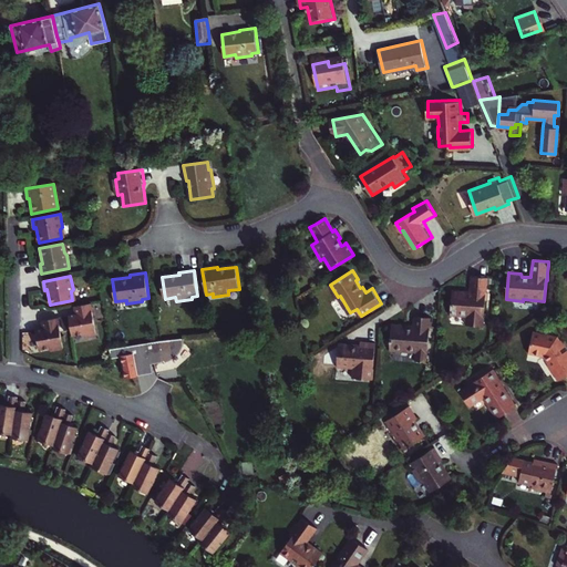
[(483,328),(485,300),(486,292),(487,278),(473,276),(472,292),(471,294),(466,294),(466,291),(453,290),(451,313),(467,316),(466,318),(466,326),(483,328)]
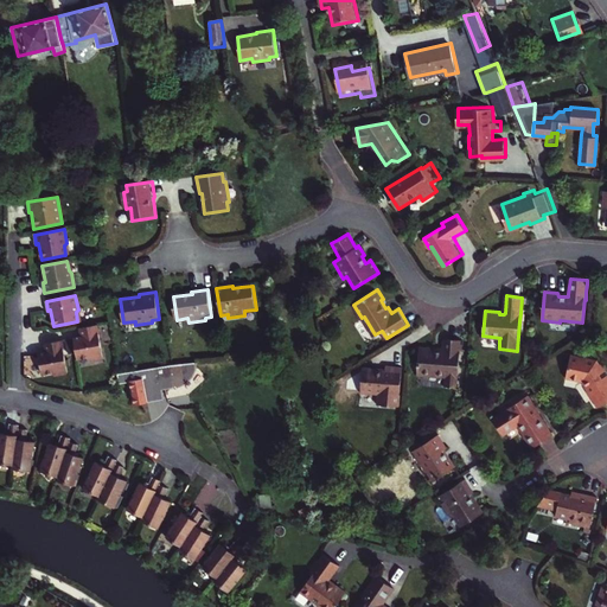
[(74,339),(77,359),(89,357),(91,359),(102,358),(96,325),(78,327),(81,337),(74,339)]
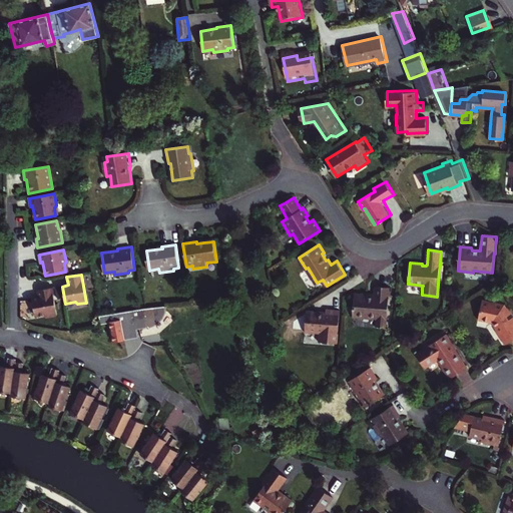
[(353,318),(377,320),(377,327),(387,328),(390,297),(390,292),(391,288),(376,287),(375,295),(375,297),(368,296),(369,295),(355,293),(353,318)]
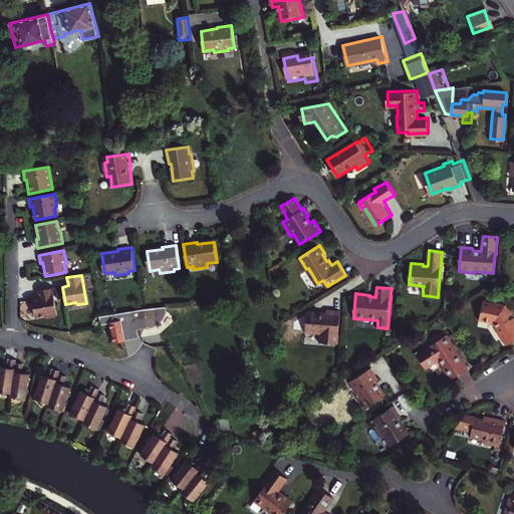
[(52,288),(37,290),(39,298),(32,299),(35,317),(45,315),(48,317),(57,316),(52,288)]
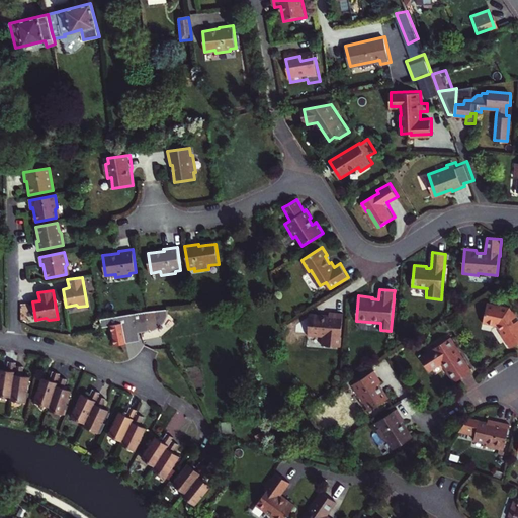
[(494,325),(508,348),(517,341),(517,321),(515,317),(513,318),(510,312),(508,309),(486,304),(481,322),(494,325)]
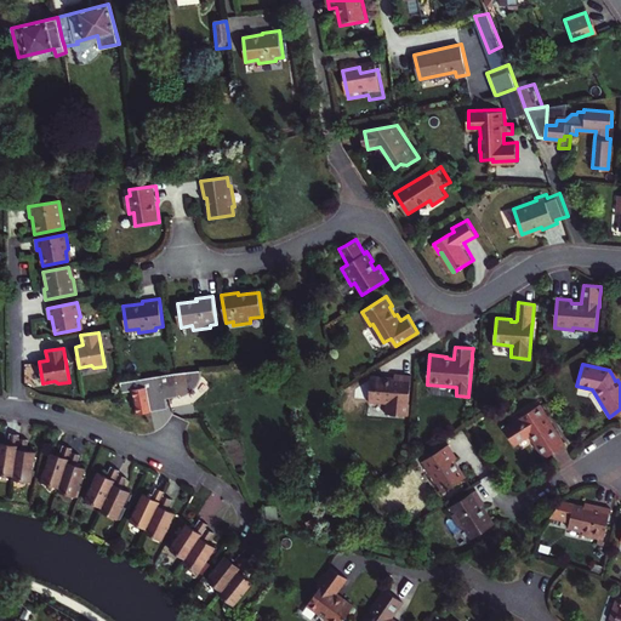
[(177,375),(121,382),(121,383),(123,391),(123,392),(134,391),(138,414),(152,411),(148,396),(164,392),(165,393),(169,393),(169,398),(178,396),(180,397),(181,397),(182,397),(183,396),(184,396),(186,396),(187,396),(187,394),(188,394),(189,393),(191,394),(195,391),(194,391),(195,389),(195,388),(197,388),(197,387),(198,386),(199,385),(200,383),(200,382),(200,381),(201,380),(201,379),(203,377),(203,376),(201,371),(180,374),(177,375)]
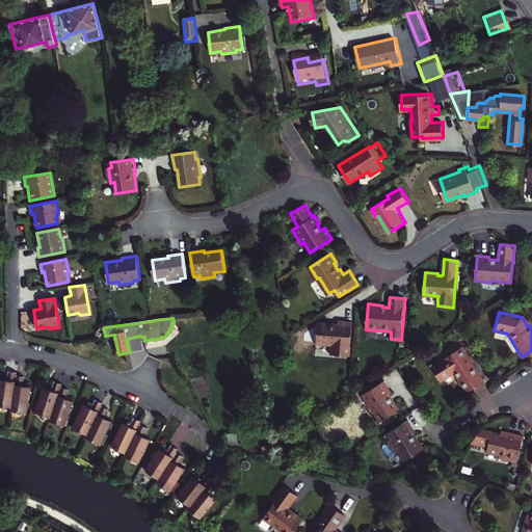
[(318,320),(317,342),(333,343),(331,353),(350,354),(352,319),(339,318),(339,322),(318,320)]
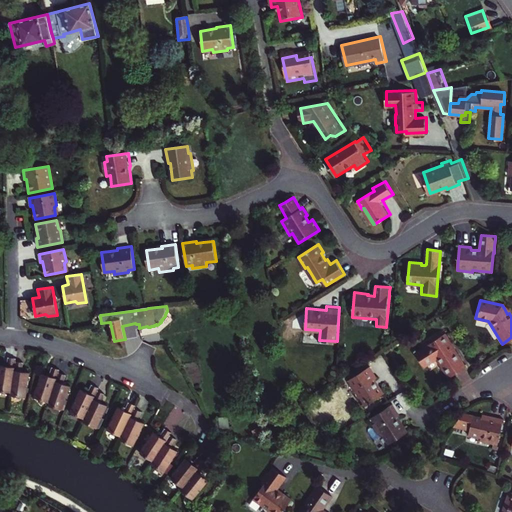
[(135,323),(122,326),(125,339),(137,337),(139,337),(137,328),(139,328),(139,324),(136,324),(135,323)]
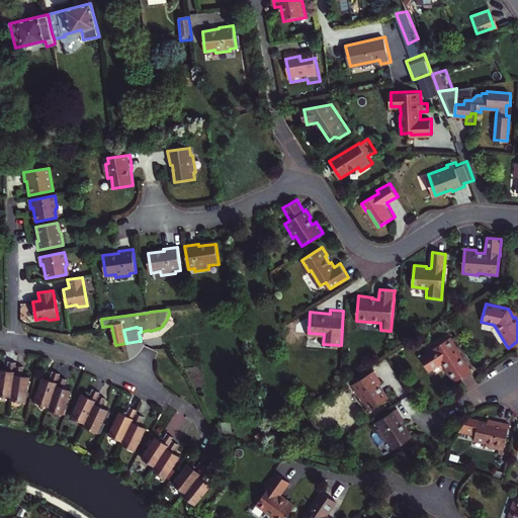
[(442,363),(454,383),(470,372),(460,355),(455,347),(456,346),(451,338),(440,345),(439,343),(434,346),(435,348),(427,352),(420,357),(429,372),(442,363)]
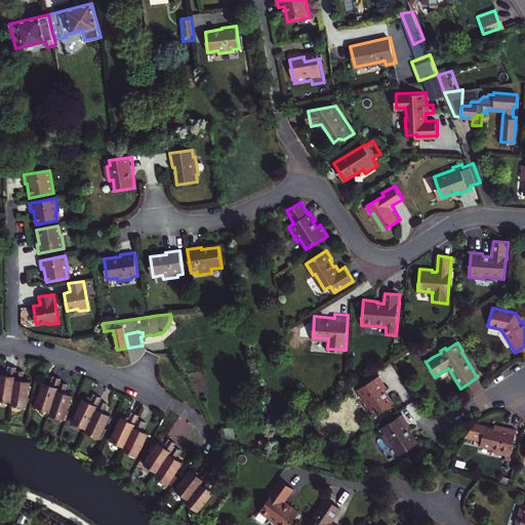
[(0,375),(0,399),(12,401),(16,370),(17,367),(9,366),(8,375),(0,374),(0,375)]
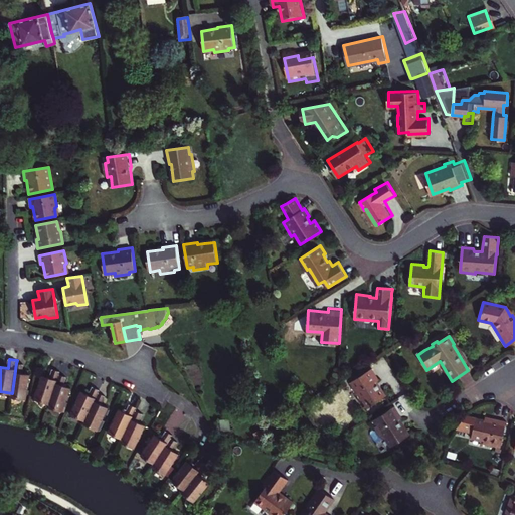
[(25,364),(16,363),(12,393),(11,396),(27,399),(30,374),(23,373),(25,364)]
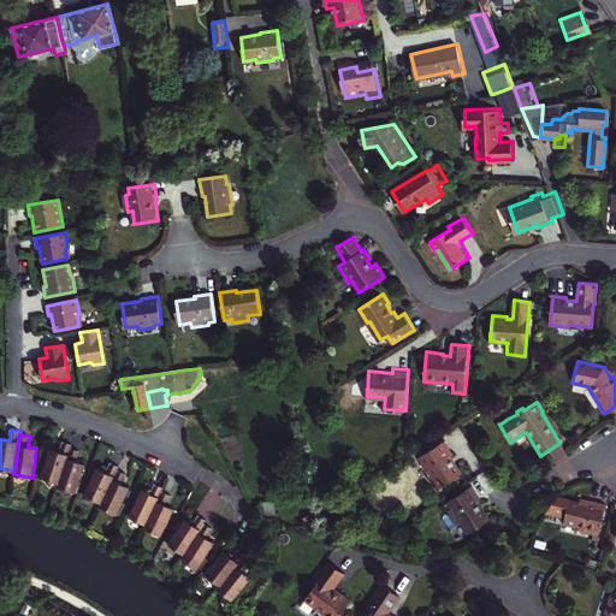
[(422,465),(431,479),(428,479),(436,490),(460,474),(450,458),(454,456),(444,442),(419,457),(424,465),(422,465)]
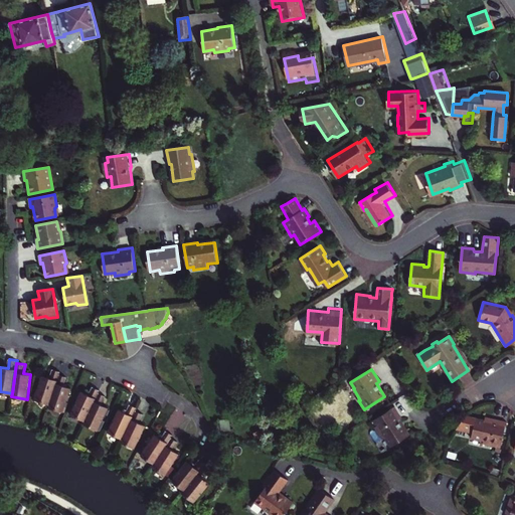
[(36,400),(50,405),(59,375),(60,372),(53,370),(50,378),(44,375),(36,400)]
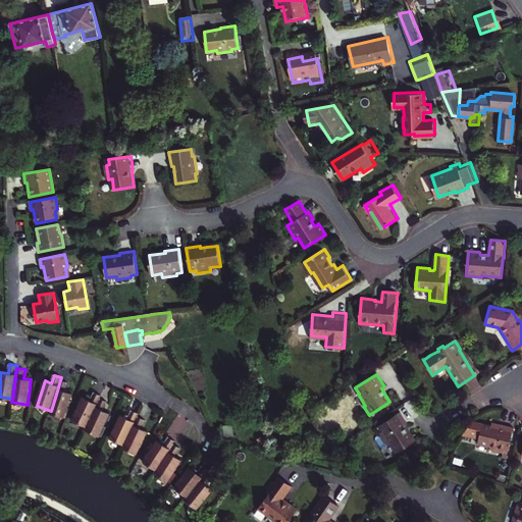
[(69,383),(60,380),(51,411),(50,413),(65,418),(73,395),(66,393),(69,383)]
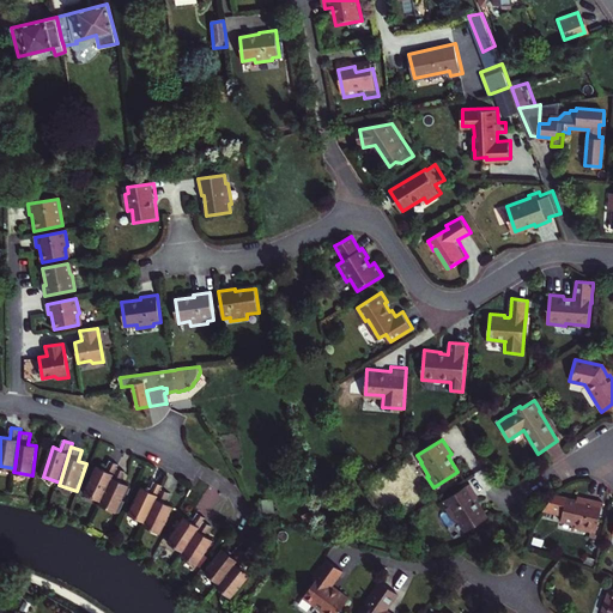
[(120,471),(121,467),(114,462),(109,473),(101,468),(86,496),(103,504),(120,471)]
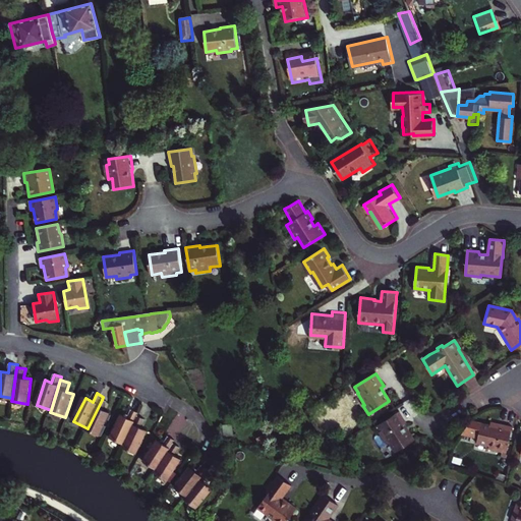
[(109,403),(102,400),(88,428),(87,430),(101,438),(112,414),(105,411),(109,403)]
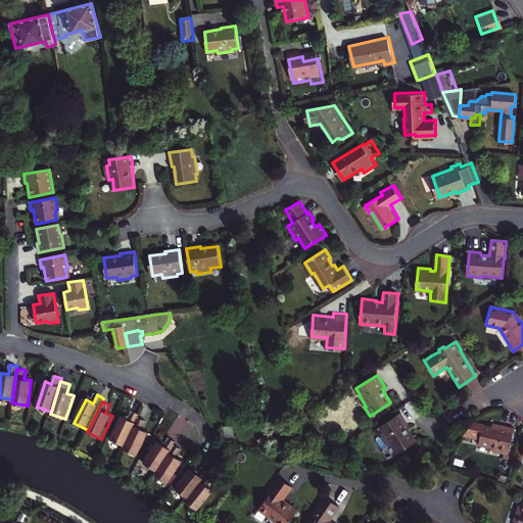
[(111,440),(126,447),(139,419),(141,416),(134,413),(130,421),(123,418),(111,440)]
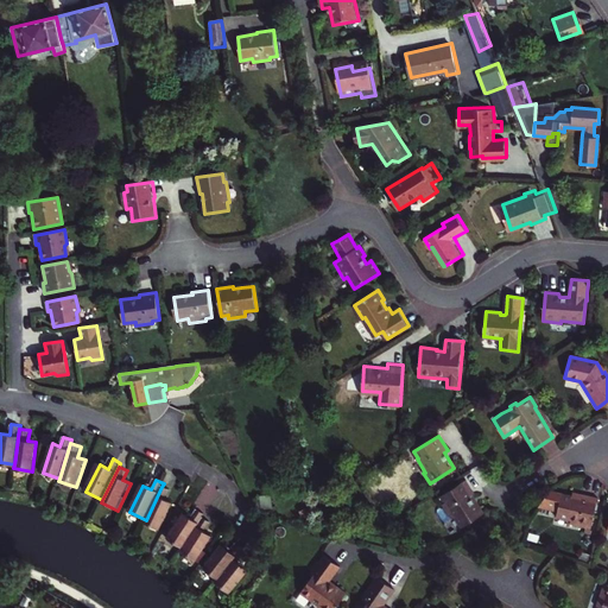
[(442,502),(441,504),(438,505),(448,520),(450,519),(453,517),(460,529),(480,515),(469,498),(472,496),(473,495),(463,481),(438,496),(442,502)]
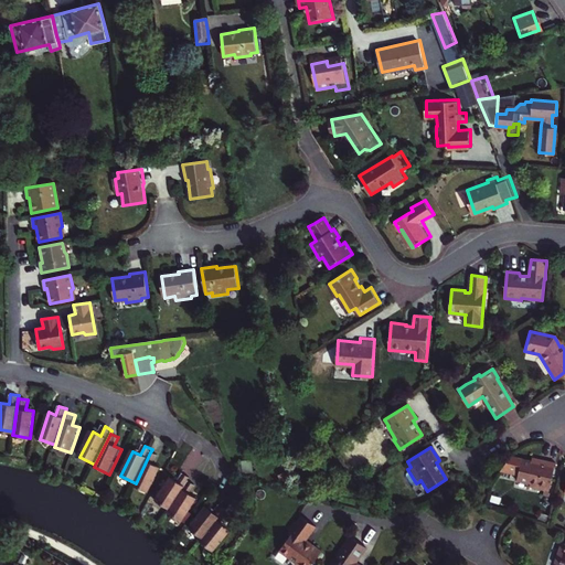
[(159,456),(150,452),(136,483),(134,486),(149,493),(161,469),(155,465),(159,456)]
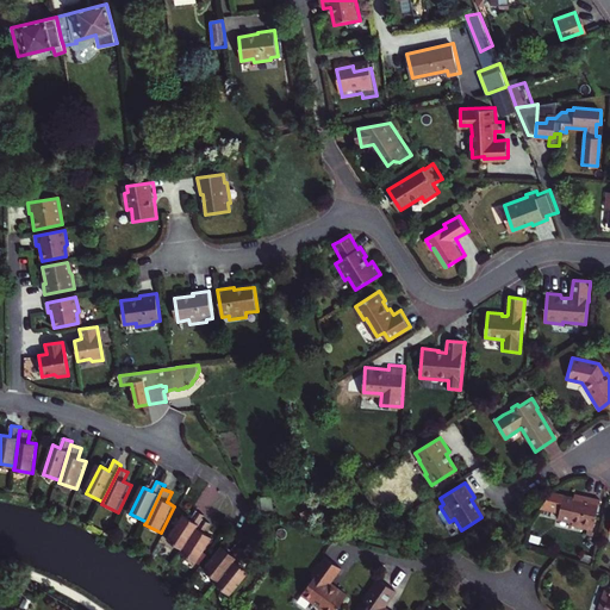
[(584,495),(583,499),(574,497),(549,491),(547,492),(541,498),(536,504),(560,509),(558,517),(572,521),(571,524),(586,529),(587,527),(587,524),(593,526),(599,499),(584,495)]
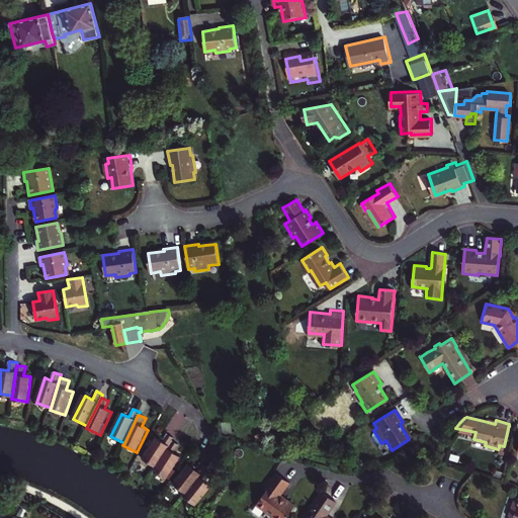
[(400,424),(409,439),(411,438),(402,423),(400,424)]
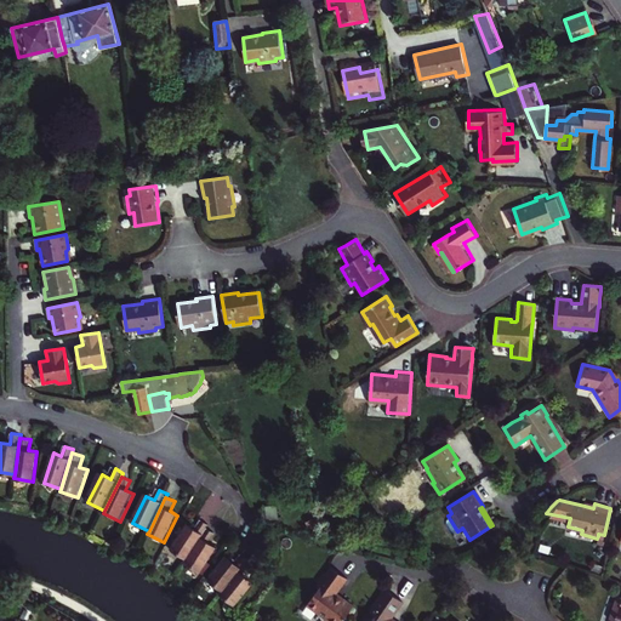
[(171,552),(186,562),(198,545),(206,531),(209,528),(201,523),(195,533),(188,527),(171,552)]
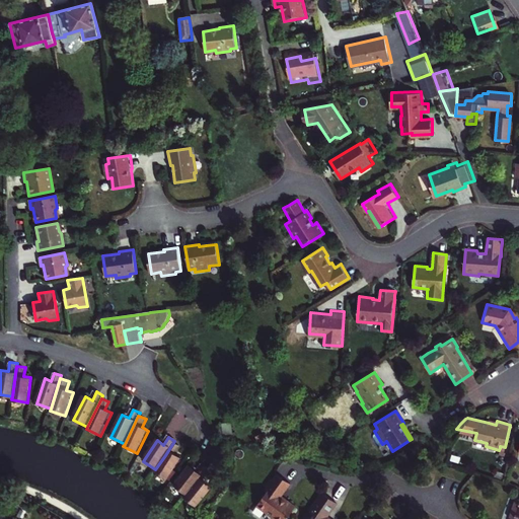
[(179,449),(172,444),(165,455),(155,469),(154,472),(167,482),(181,460),(175,456),(179,449)]
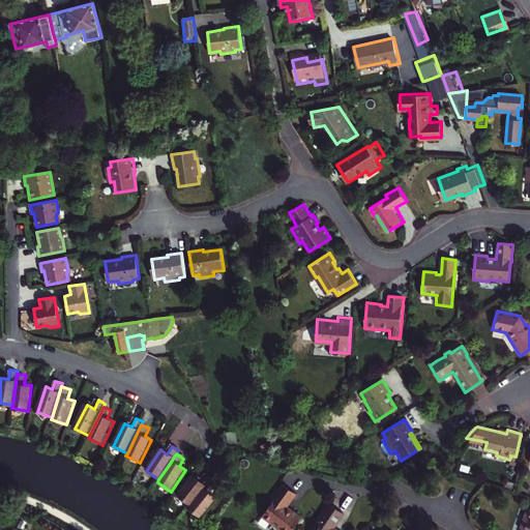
[(193,506),(201,497),(213,481),(215,479),(209,474),(203,481),(197,476),(180,496),(193,506)]
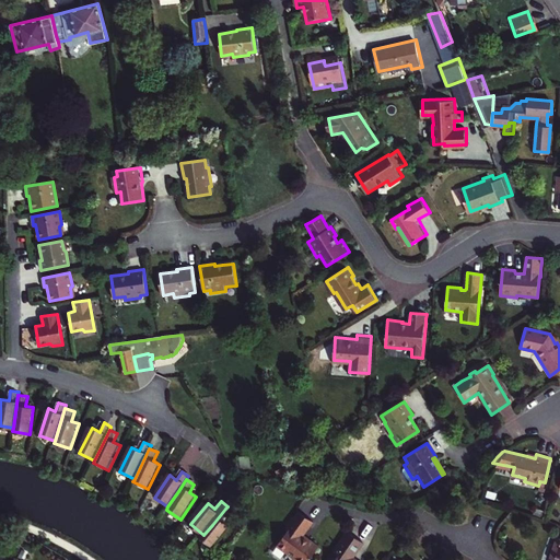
[(300,505),(286,523),(289,526),(277,541),(294,557),(293,559),(294,559),(306,559),(316,549),(304,539),(300,541),(292,535),(295,533),(310,514),(300,505)]
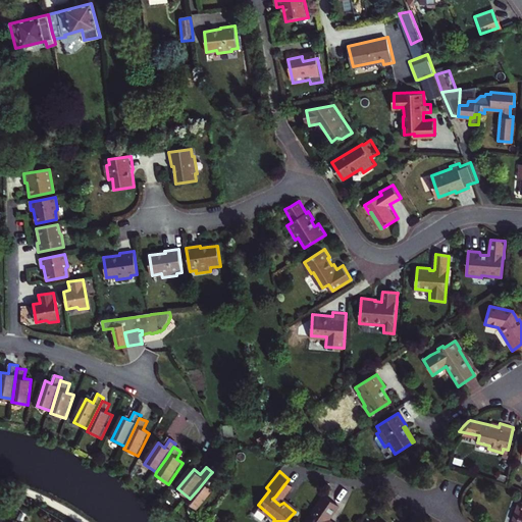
[(216,479),(210,474),(198,489),(190,499),(188,501),(200,511),(216,490),(210,486),(216,479)]
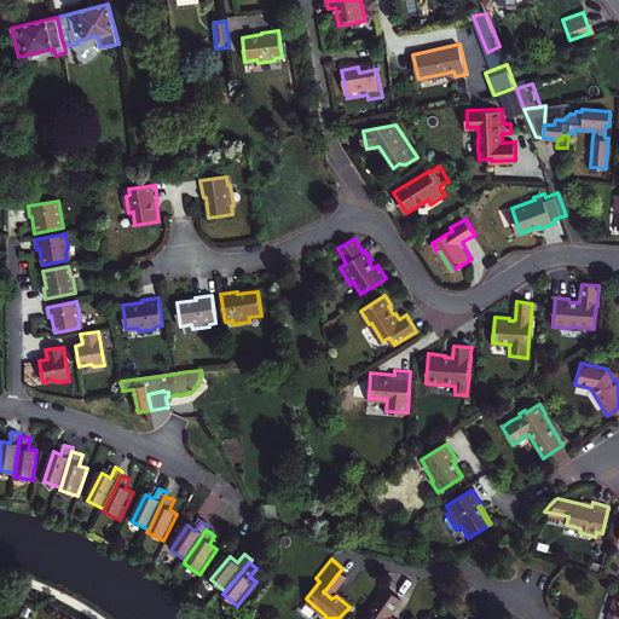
[(388,618),(386,617),(387,615),(399,600),(383,588),(368,609),(372,612),(369,617),(364,613),(360,618),(388,618)]
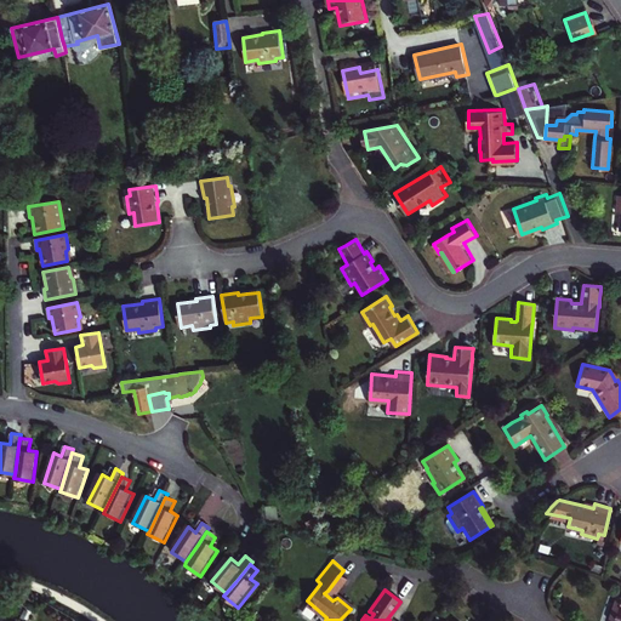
[(328,591),(324,593),(332,600),(337,598),(328,591)]
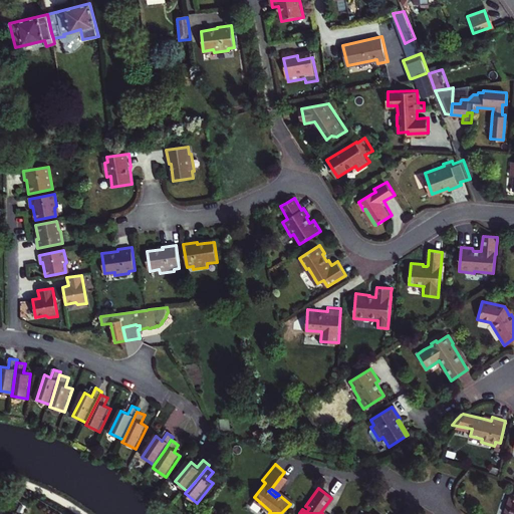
[(513,513),(513,494),(509,493),(503,512),(507,513),(506,513),(513,513)]
